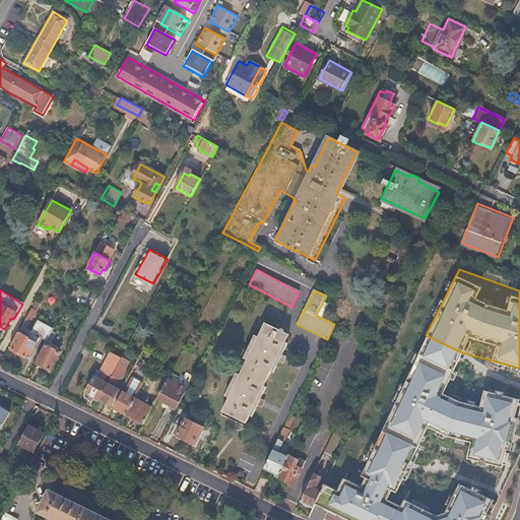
[(36,310),(31,308),(25,319),(29,321),(36,310)]
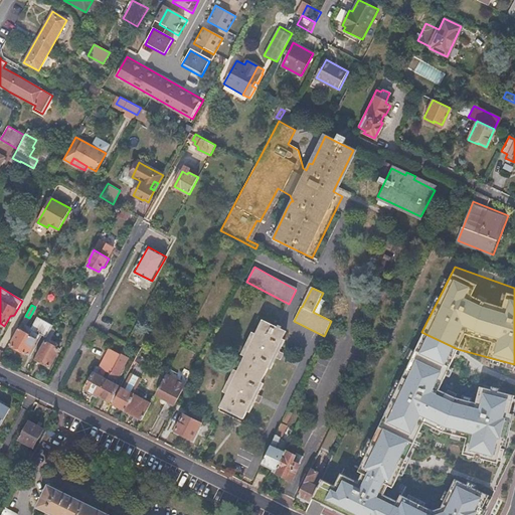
[(29,318),(25,316),(17,329),(22,331),(29,318)]
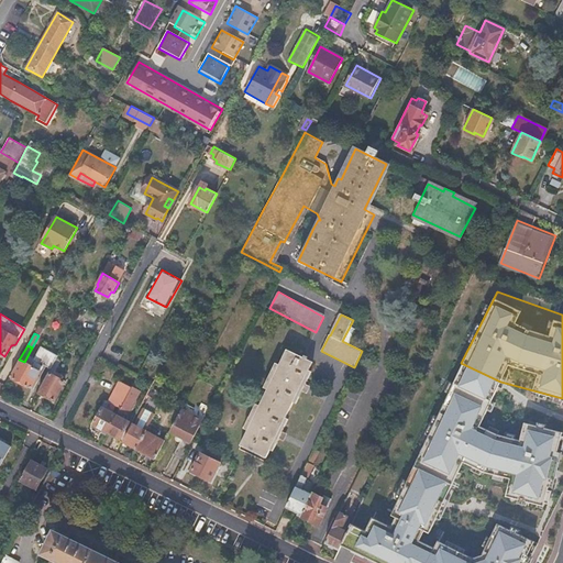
[(57,355),(41,346),(30,365),(24,362),(19,360),(10,376),(31,388),(43,367),(48,371),(57,355)]
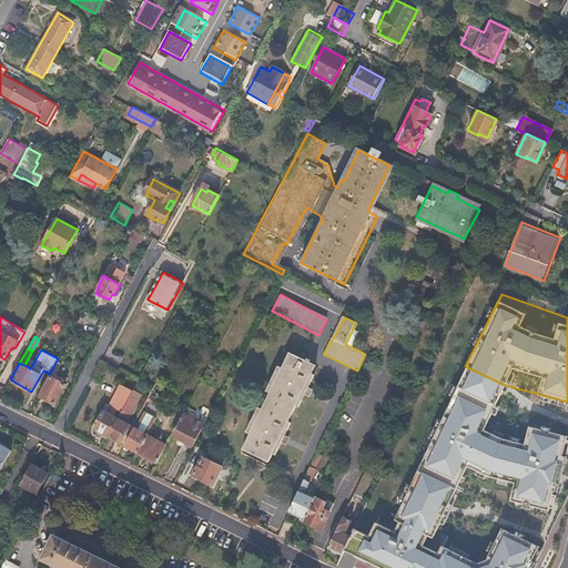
[(316,366),(290,353),(243,449),(269,464),(316,366)]
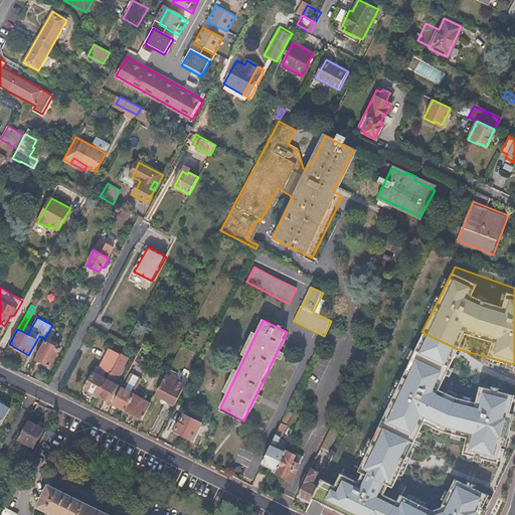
[(441,448),(503,462),(514,409),(514,394),(476,385),(477,378),(462,375),(457,396),(440,390),(458,349),(421,332),(414,348),(408,352),(374,421),(415,440),(417,437),(441,448)]
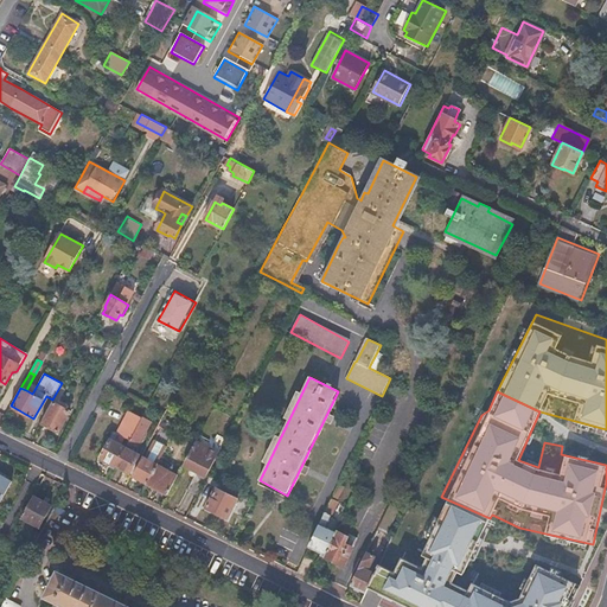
[(61,406),(52,401),(42,421),(58,430),(70,410),(66,408),(68,407),(61,403),(61,406)]
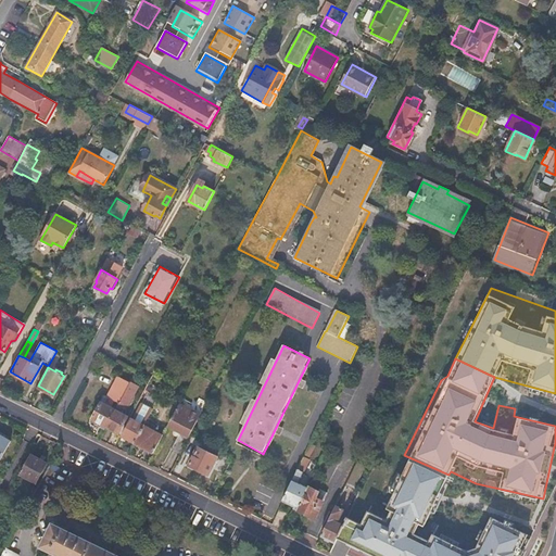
[(129,383),(117,377),(108,395),(112,399),(108,406),(100,402),(90,419),(105,427),(129,383)]
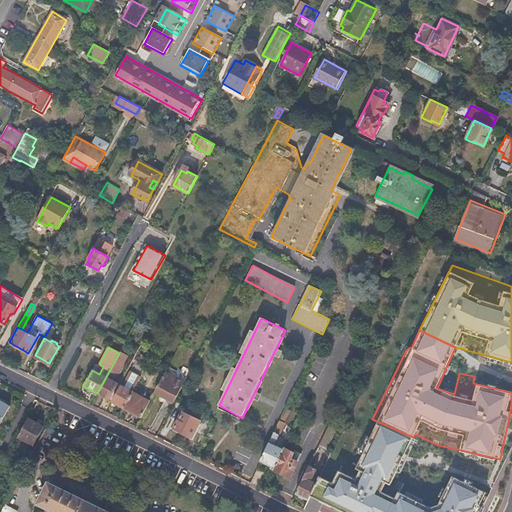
[(120,351),(119,353),(97,393),(109,399),(117,383),(113,381),(127,355),(120,351)]
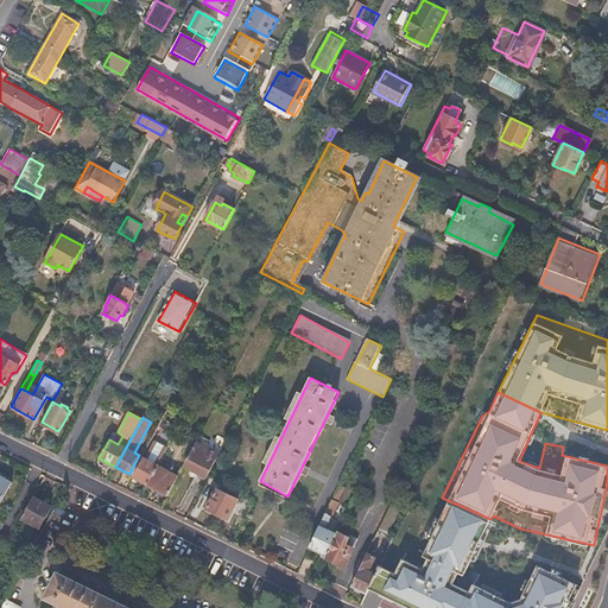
[(164,429),(158,426),(146,448),(152,451),(164,429)]
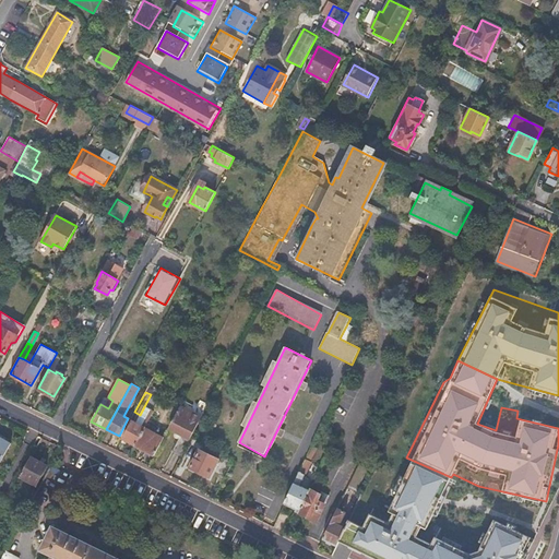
[(198,406),(185,399),(171,424),(169,427),(181,432),(173,450),(181,454),(191,437),(209,403),(201,400),(198,406)]
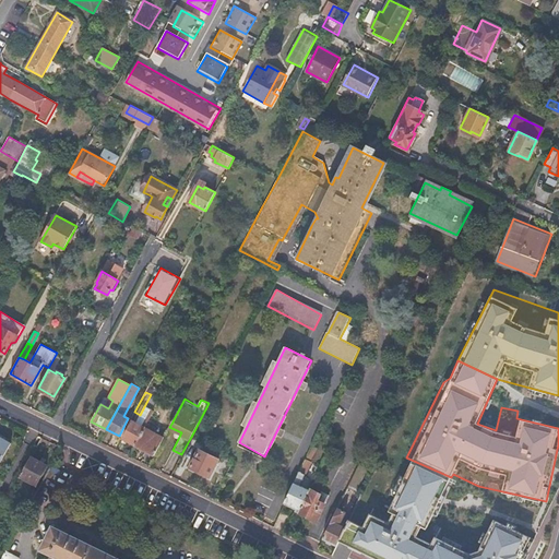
[(215,427),(203,420),(195,433),(209,440),(215,427)]
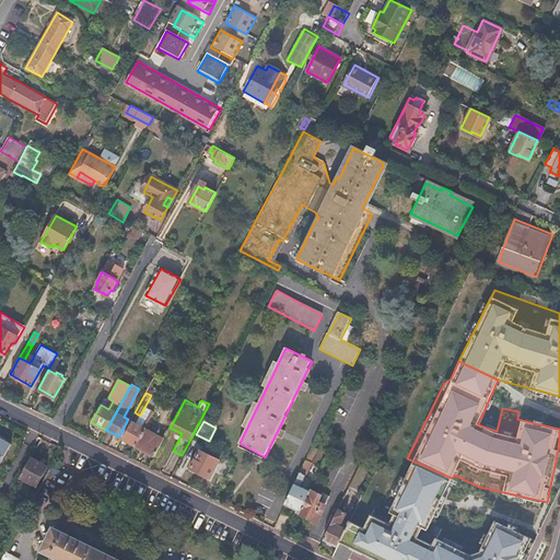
[(144,429),(132,422),(124,440),(136,445),(144,429)]
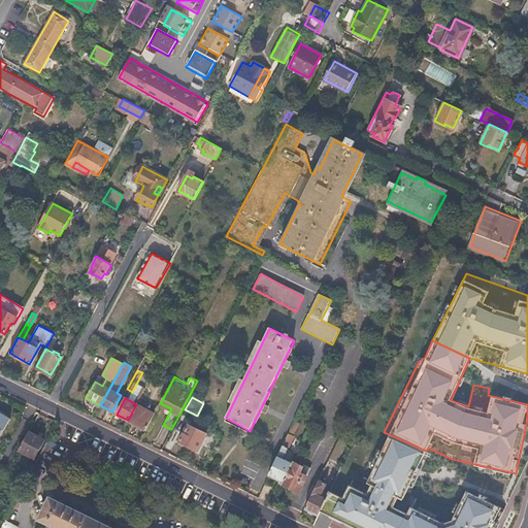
[(154,414),(136,404),(128,420),(145,430),(154,414)]
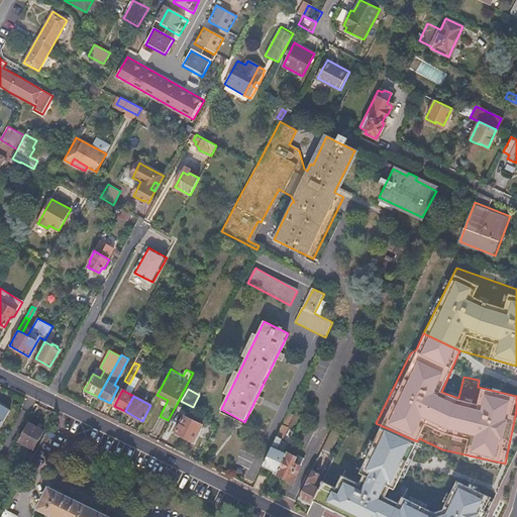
[(0,429),(11,410),(0,404),(0,429)]
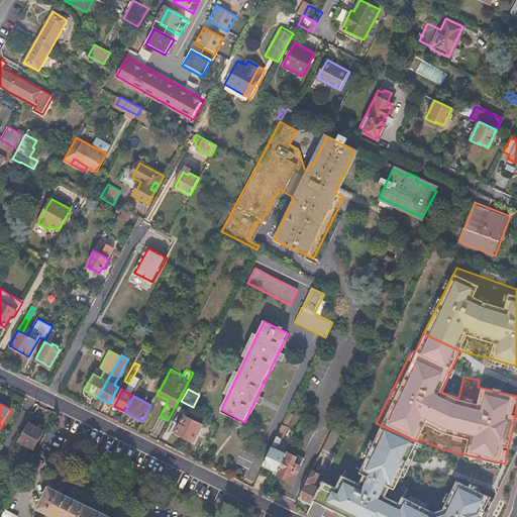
[(297,410),(292,407),(286,418),(292,420),(297,410)]
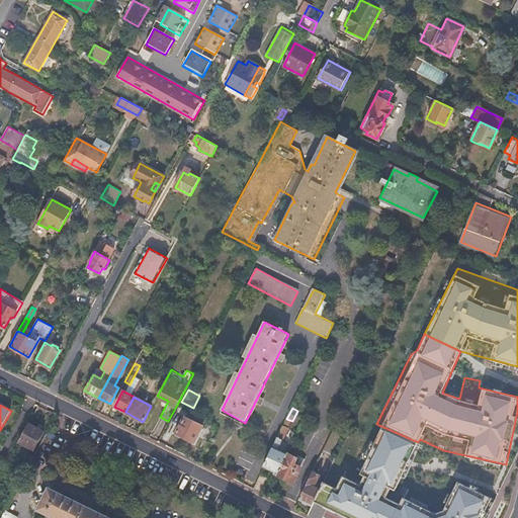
[(348,435),(354,438),(363,419),(357,416),(348,435)]
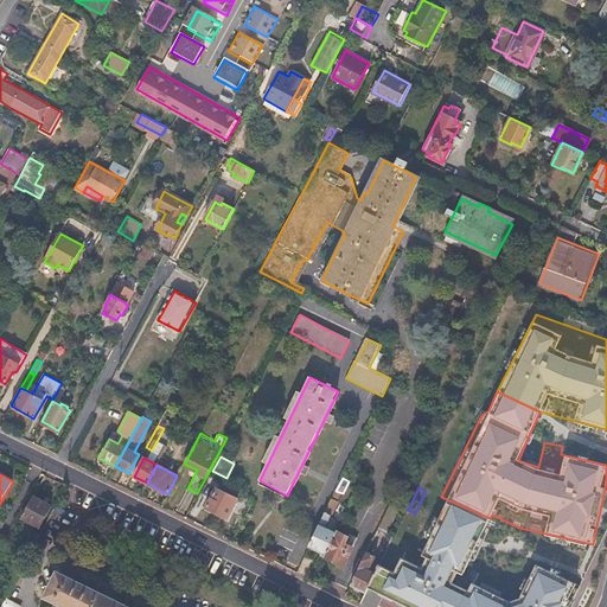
[(237,499),(216,489),(205,509),(228,519),(237,499)]
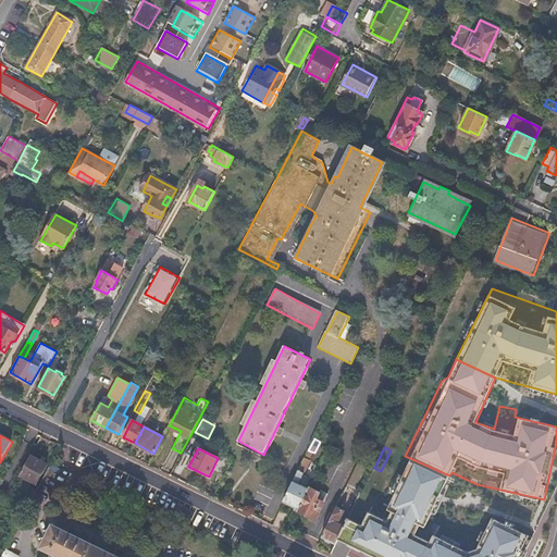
[(327,454),(322,450),(316,465),(322,467),(327,454)]
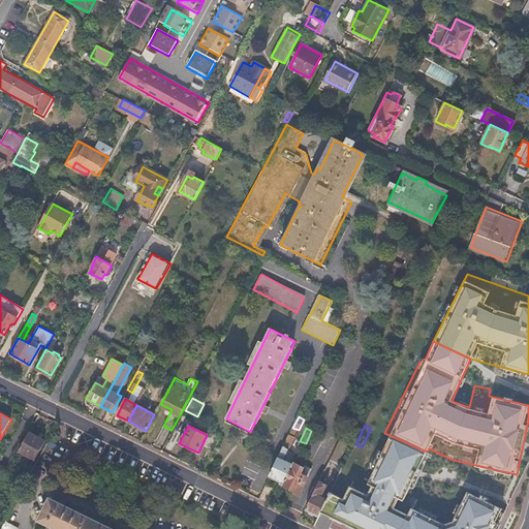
[(45,440),(30,432),(20,452),(35,460),(45,440)]
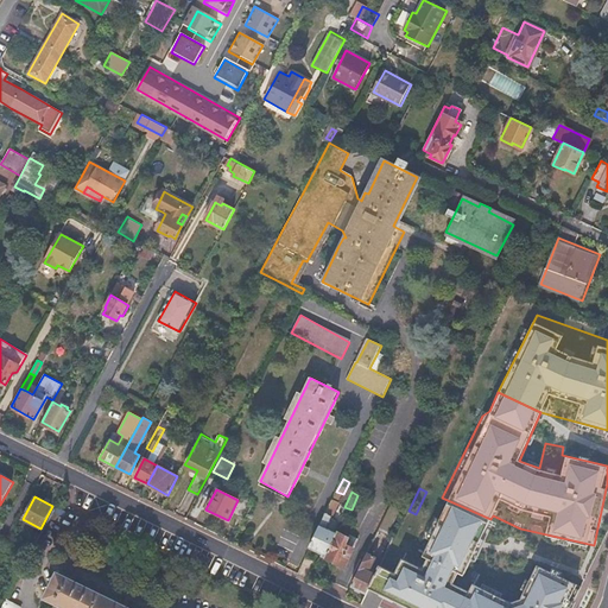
[(572,607),(583,588),(523,558),(511,586),(470,567),(491,519),(442,498),(432,518),(419,513),(385,594),(413,607),(572,607)]
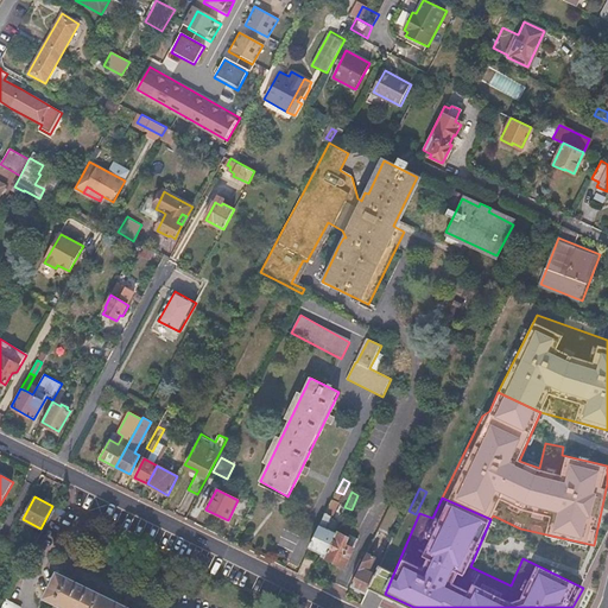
[(339,504),(333,500),(309,548),(325,556),(337,533),(328,527),(339,504)]
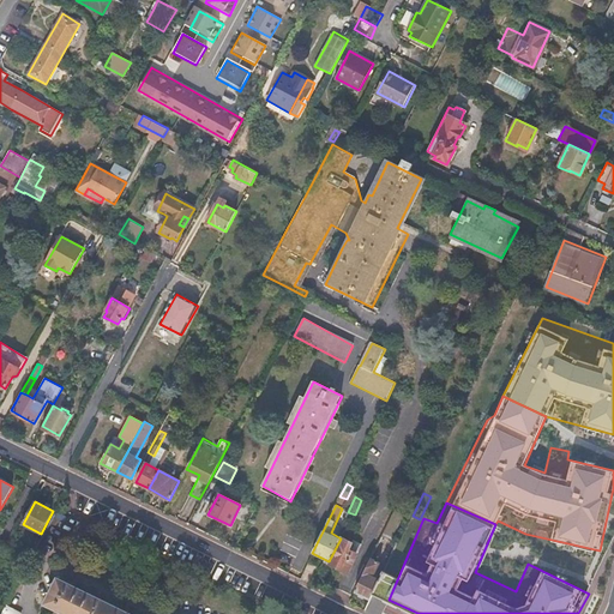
[(403,510),(396,506),(354,593),(369,600),(372,595),(379,581),(373,577),(380,563),(378,561),(403,510)]
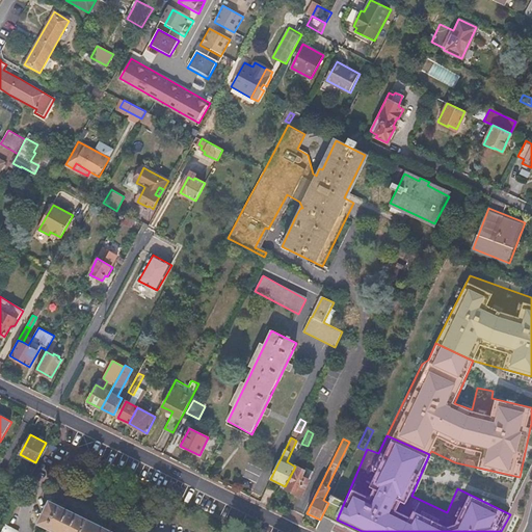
[(306,472),(295,467),(285,486),(285,487),(301,496),(314,472),(307,469),(306,472)]
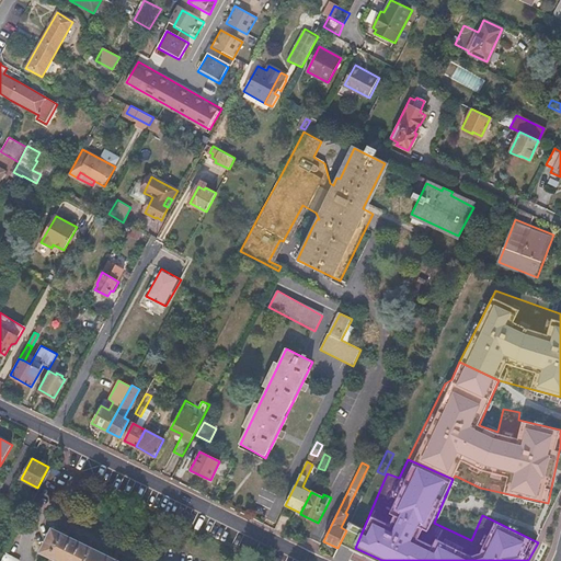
[(73,539),(54,529),(42,552),(58,560),(129,560),(124,559),(123,560),(117,560),(83,545),(86,539),(81,537),(76,534),(73,539)]
